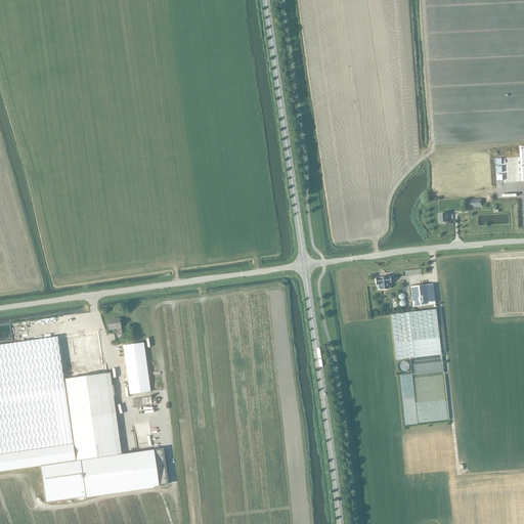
[(447,220),(451,219),(451,214),(447,214),(439,214),(439,223),(447,222),(447,220)]
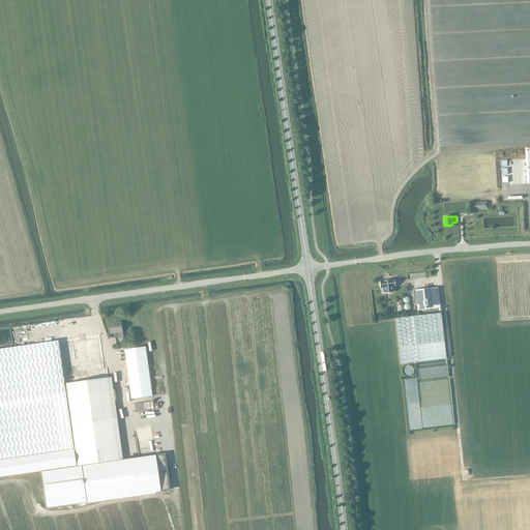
[(395,287),(394,280),(379,282),(380,289),(382,288),(382,293),(385,293),(385,294),(391,293),(391,292),(394,292),(393,287),(395,287)]
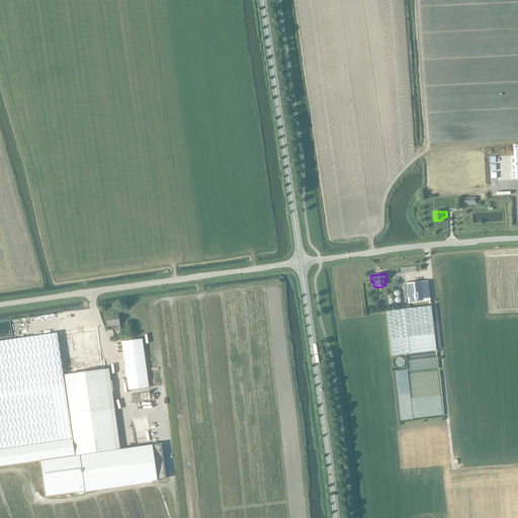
[(406,283),(408,304),(430,301),(428,281),(406,283)]
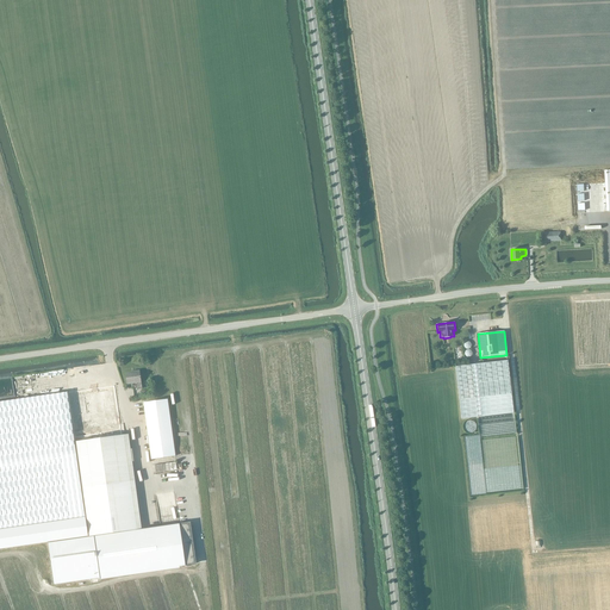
[(471,365),(455,367),(456,377),(461,419),(477,417),(514,414),(509,377),(508,360),(471,365)]
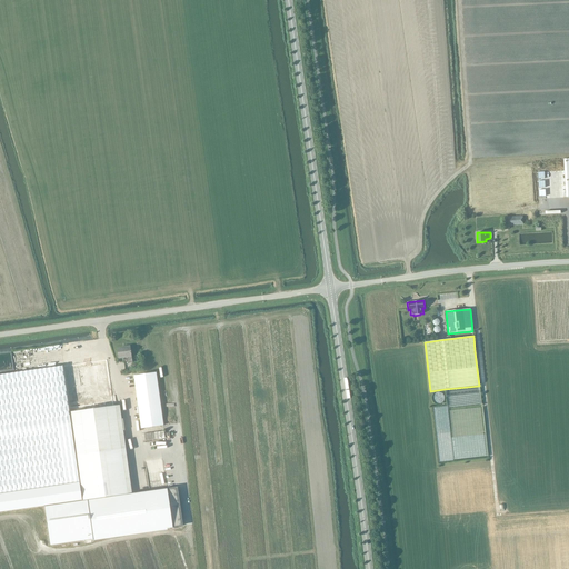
[(125,348),(118,349),(119,358),(128,357),(129,362),(132,361),(130,346),(125,347),(125,348)]
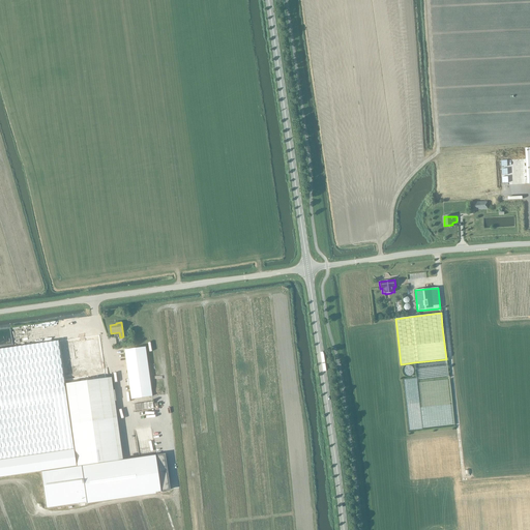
[(67,394),(71,424),(78,466),(118,461),(107,378),(89,381),(87,371),(107,367),(107,365),(106,365),(100,335),(60,341),(64,374),(84,371),(85,381),(66,384),(67,394)]
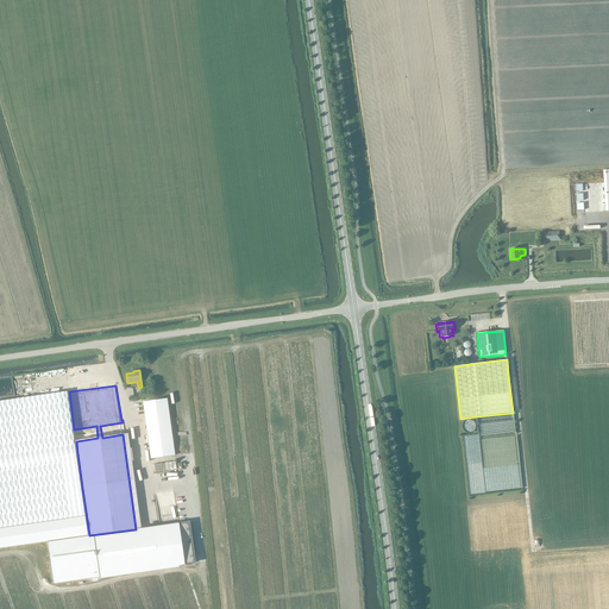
[(89,535),(68,391),(0,401),(0,547),(48,541),(54,583),(194,563),(189,521),(136,529),(89,535)]
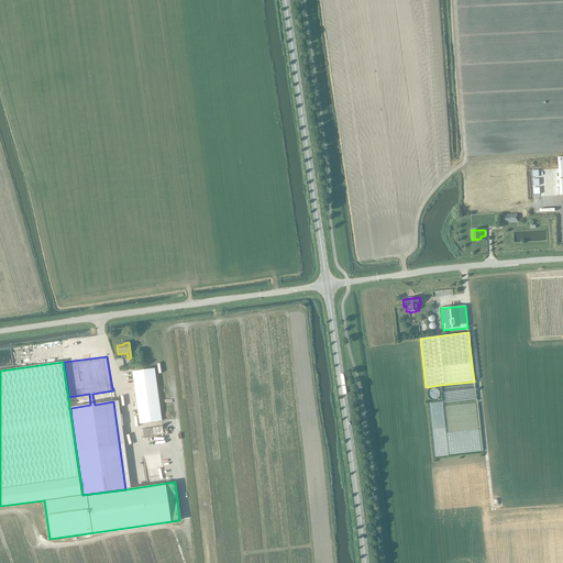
[(132,372),(140,424),(162,421),(154,368),(132,372)]
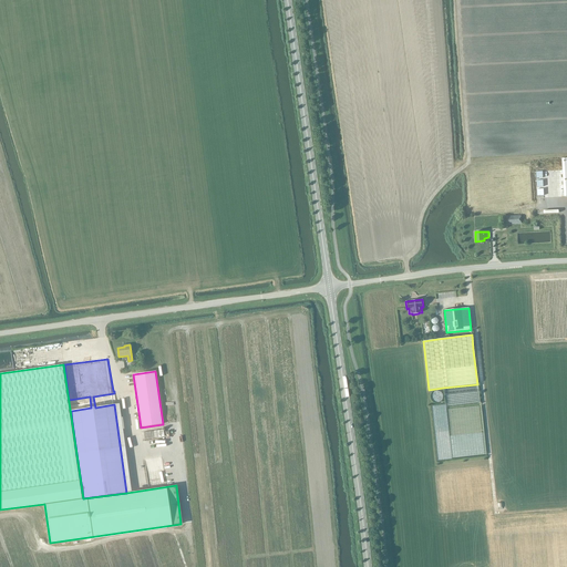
[(156,484),(151,468),(146,470),(151,485),(156,484)]
